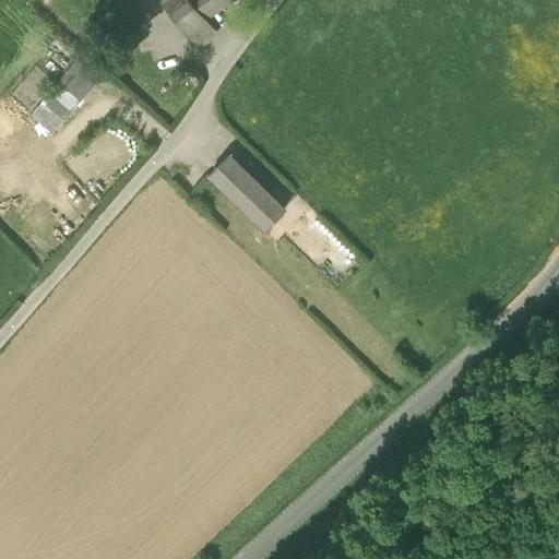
[(204,18),(191,0),(161,0),(201,45),(216,31),(204,18)]
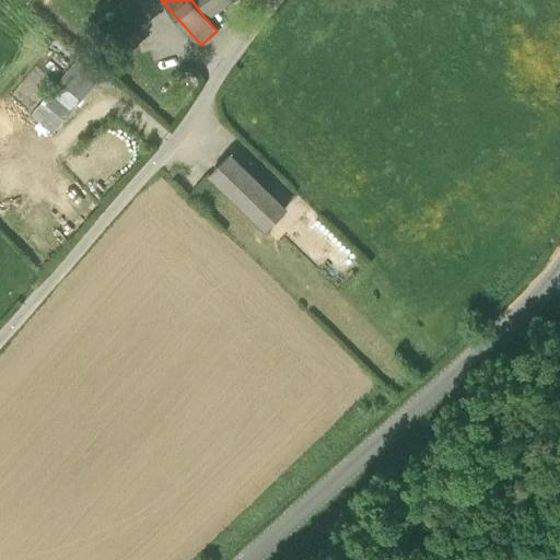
[(214,0),(191,0),(205,18),(220,7),(214,0)]
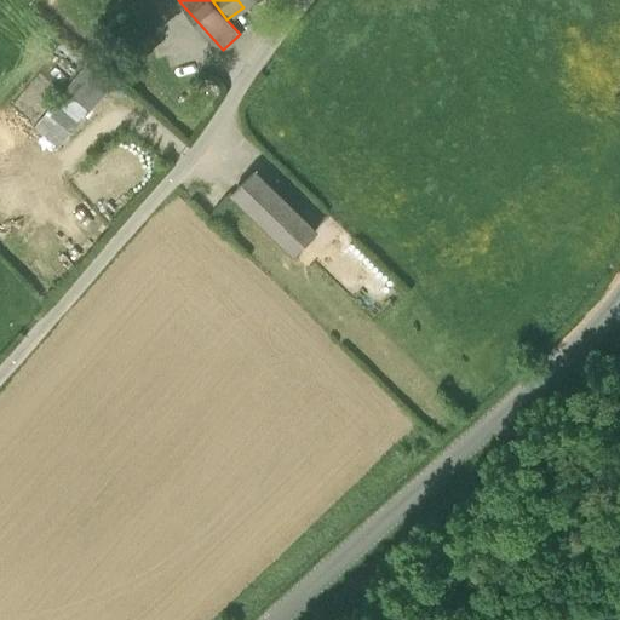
[(65,90),(91,110),(118,80),(91,58),(65,90)]
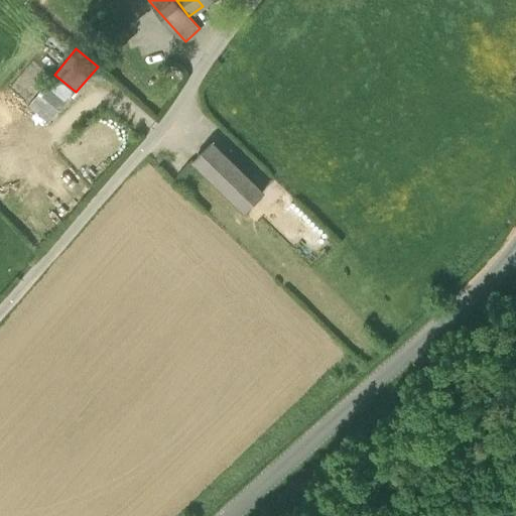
[(71,98),(76,92),(54,75),(28,106),(49,122),(71,98)]
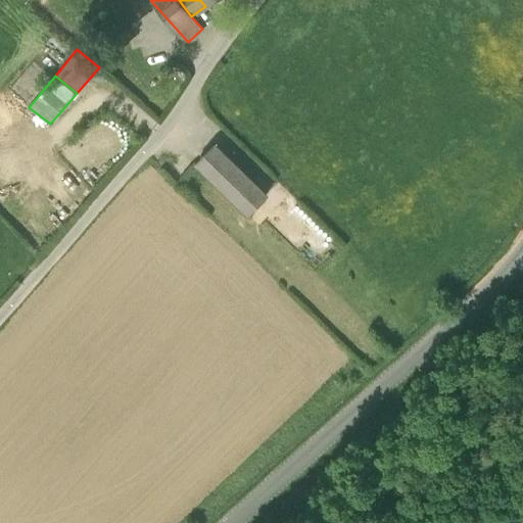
[(267,194),(215,143),(197,161),(249,212),(267,194)]
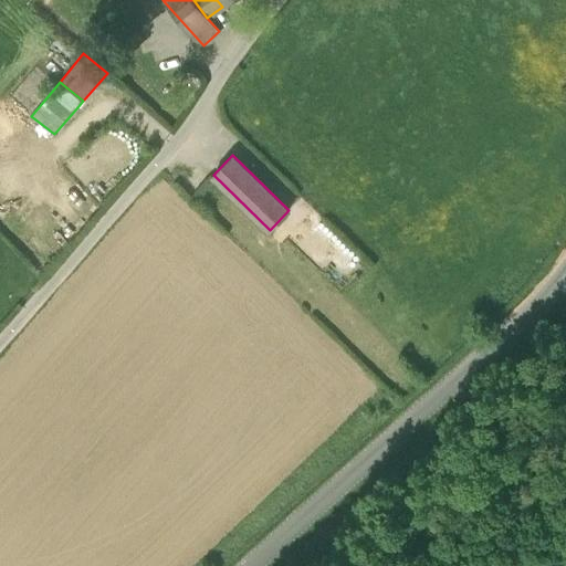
All buildings are outlined.
